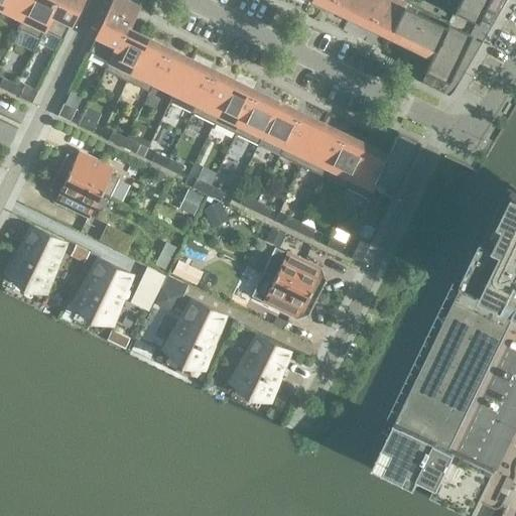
[(17,28),(31,0),(5,0),(0,11),(0,14),(2,10),(20,19),(16,28),(17,28)]
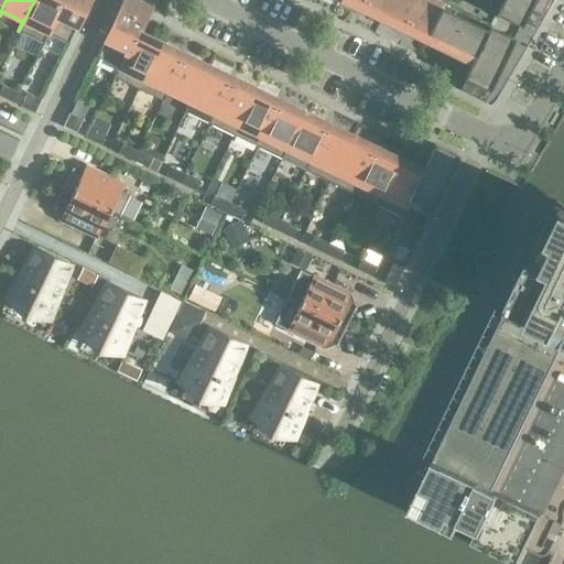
[(62,0),(34,0),(19,31),(42,42),(62,0)]
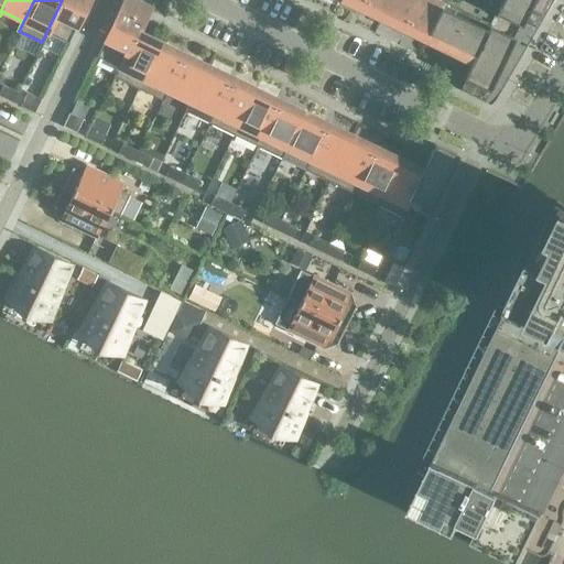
[(62,0),(42,42),(43,43),(47,33),(67,43),(88,0),(62,0)]
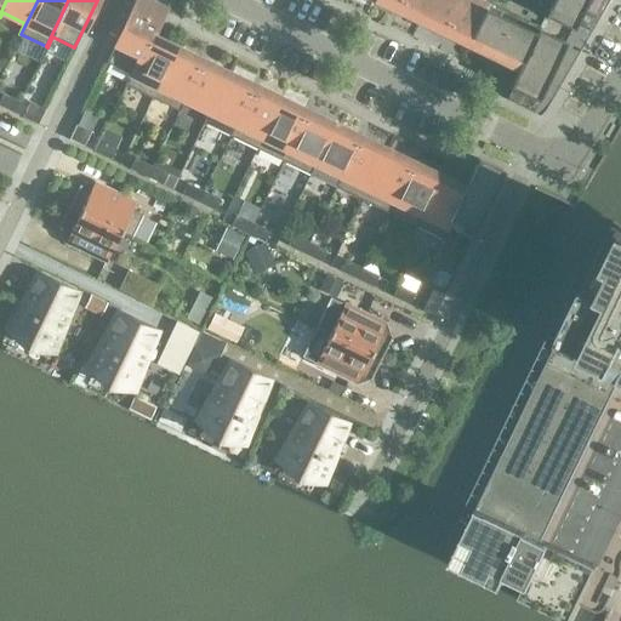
[(149,35),(151,36),(164,9),(144,0),(136,0),(106,63),(129,74),(124,85),(125,85),(149,35)]
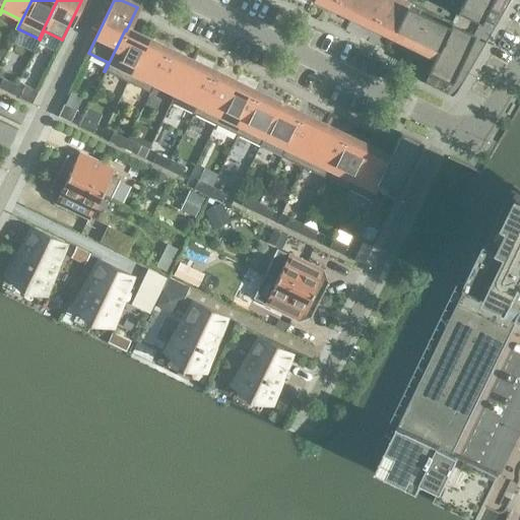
[(315,0),(332,8),(335,0),(315,0)]
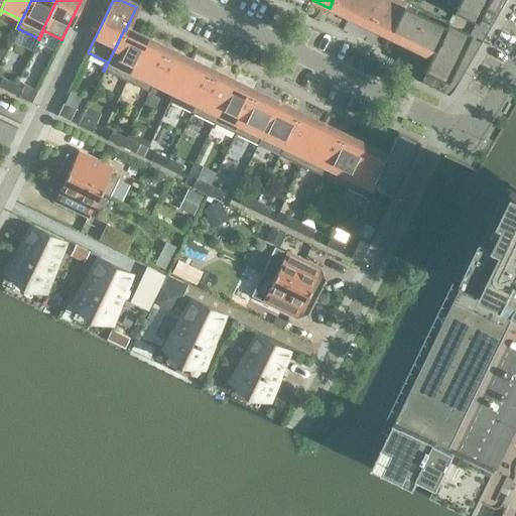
[(349,18),(357,0),(333,0),(330,8),(349,18)]
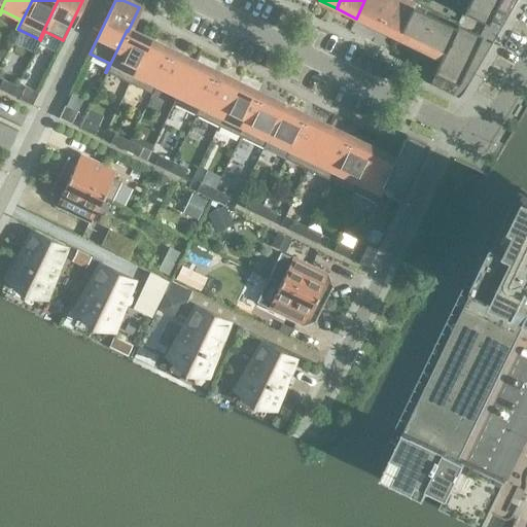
[(377,28),(390,0),(364,0),(356,19),(377,28)]
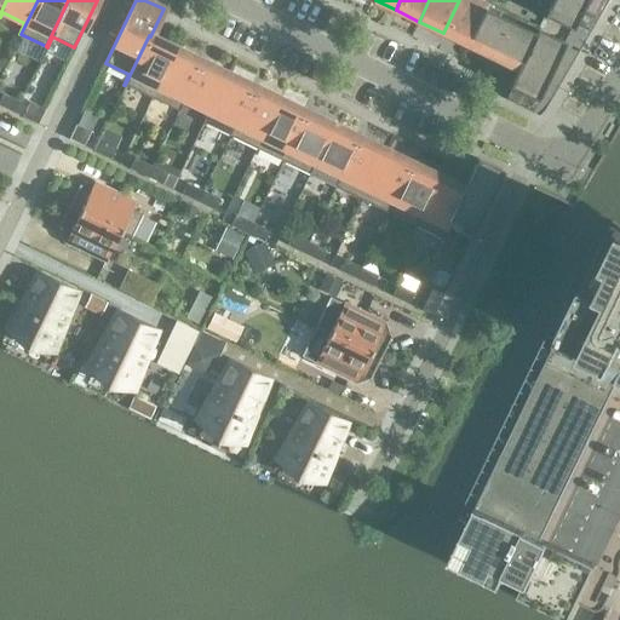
[(486,5),(484,5),(475,0),(459,0),(443,33),(468,45),(486,5)]
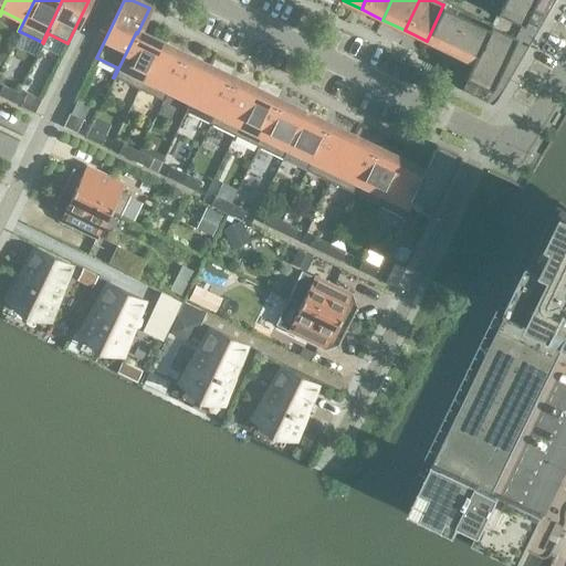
[(491,27),(492,23),(444,0),(442,4),(443,4),(427,41),(471,63),(473,63),(480,48),(491,27)]
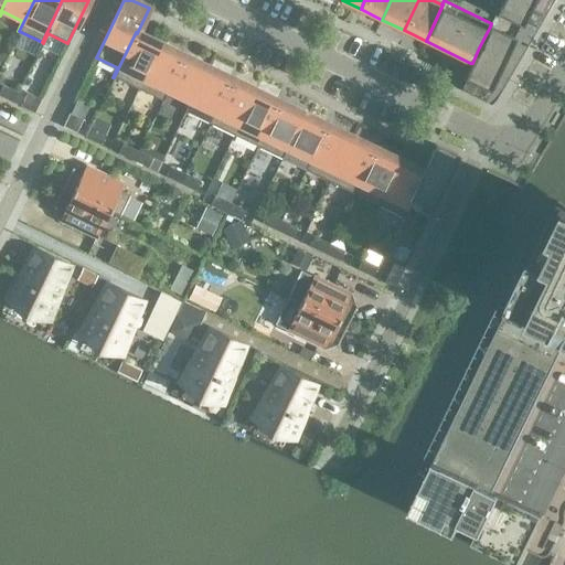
[(501,0),(494,14),(521,28),(523,22),(533,27),(546,0),(501,0)]
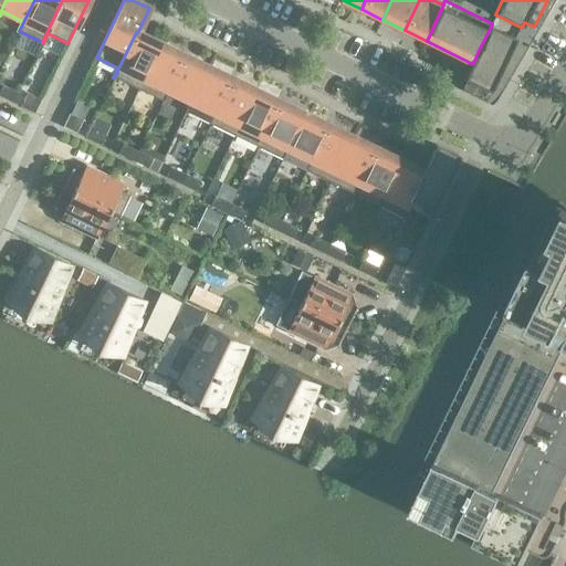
[(515,39),(491,27),(480,48),(473,63),(471,63),(459,90),(484,102),(515,39)]
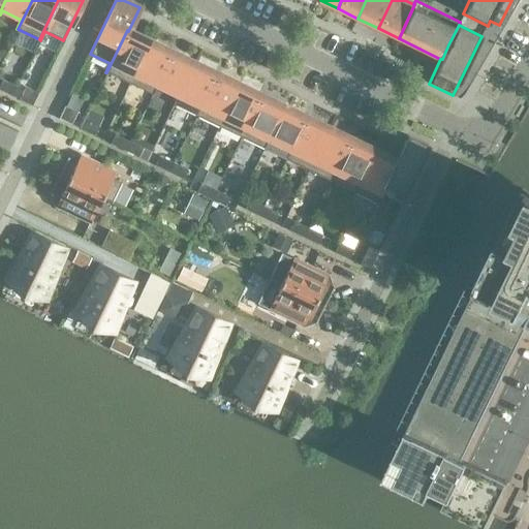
[(129,84),(150,41),(128,31),(127,30),(106,72),(129,84)]
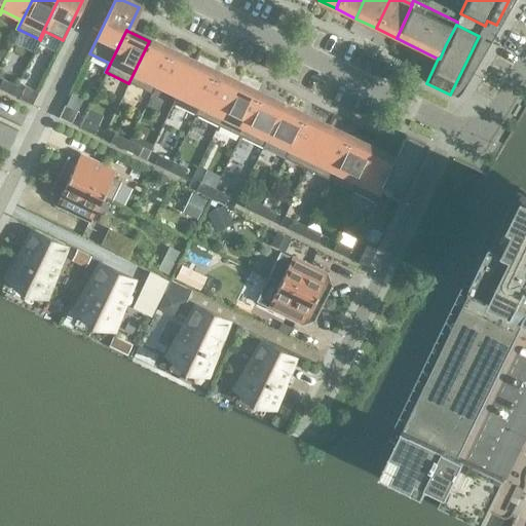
[(150,94),(171,51),(149,41),(128,83),(150,94)]
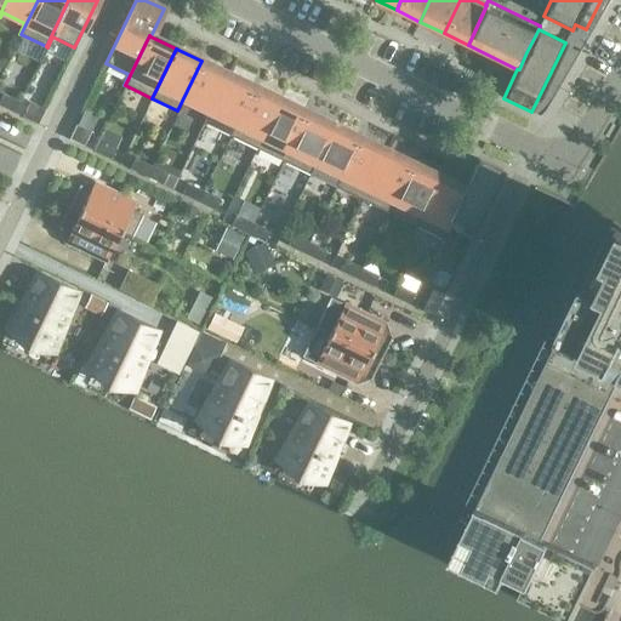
[(204,124),(228,74),(201,61),(177,110),(178,112),(184,101),(208,113),(203,123),(204,124)]
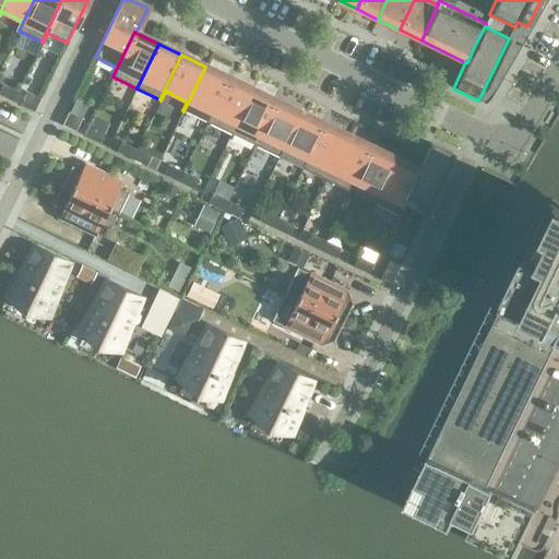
[(207,122),(228,78),(205,67),(183,111),(207,122)]
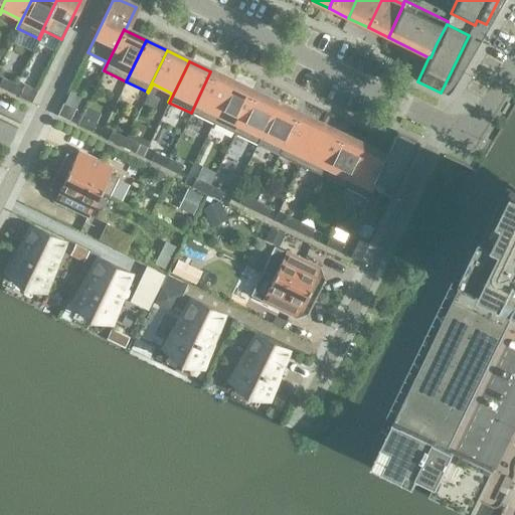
[(212,124),(232,82),(210,71),(191,113),(212,124)]
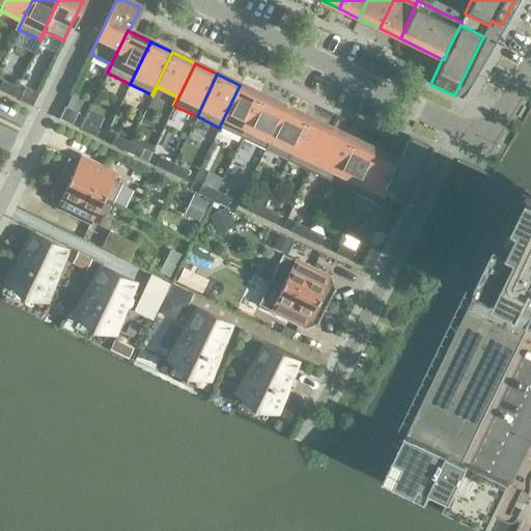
[(2,80),(0,84),(0,90),(11,96),(17,87),(2,80)]
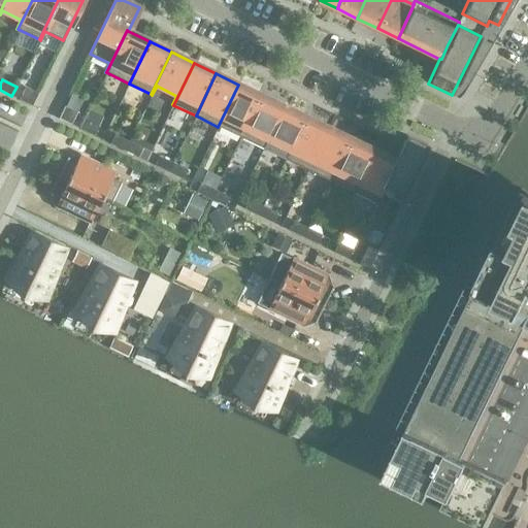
[(240,137),(261,95),(238,85),(218,127),(240,137)]
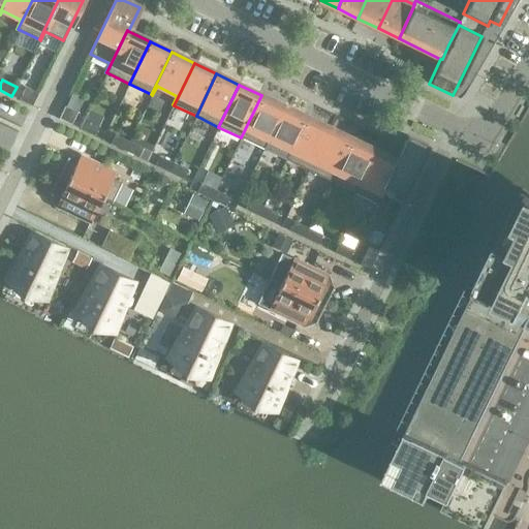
[(25,87),(20,99),(32,105),(38,93),(25,87)]
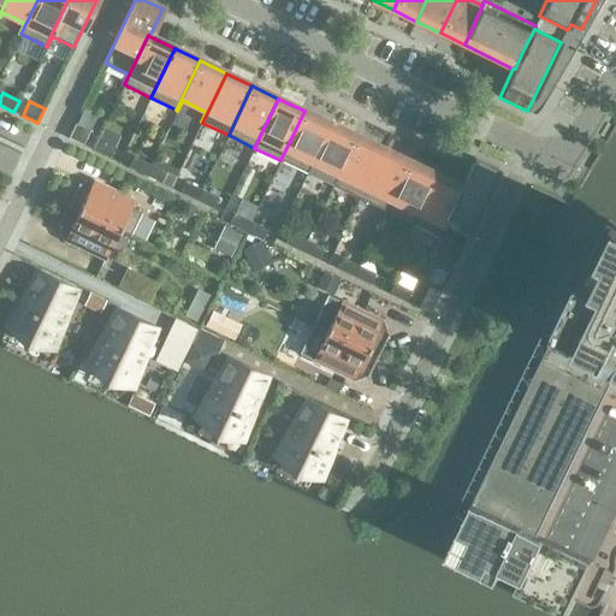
[(307,173),(331,124),(304,111),(280,160),(307,173)]
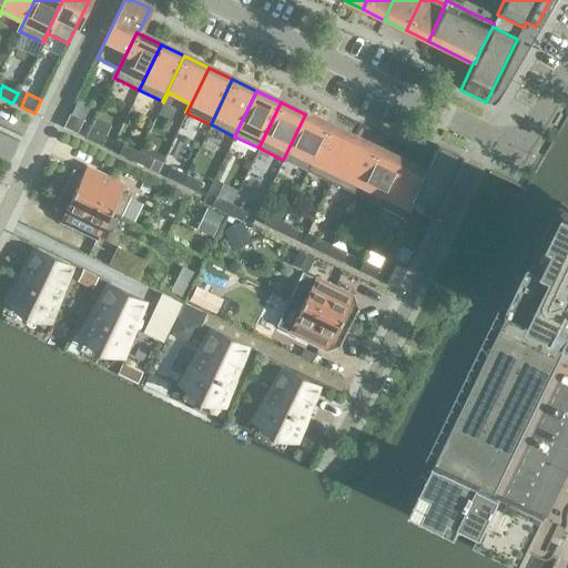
[(82,121),(69,114),(63,127),(75,134),(82,121)]
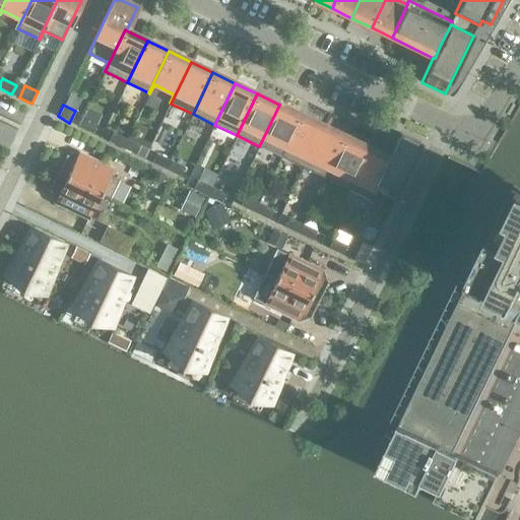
[(281,156),(302,116),(279,105),(259,146),(260,146),(264,138),(284,147),(280,156),(281,156)]
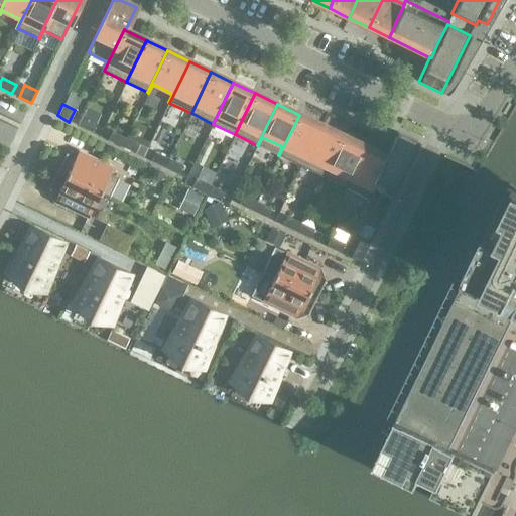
[(300,166),(320,125),(299,115),(279,155),(300,166)]
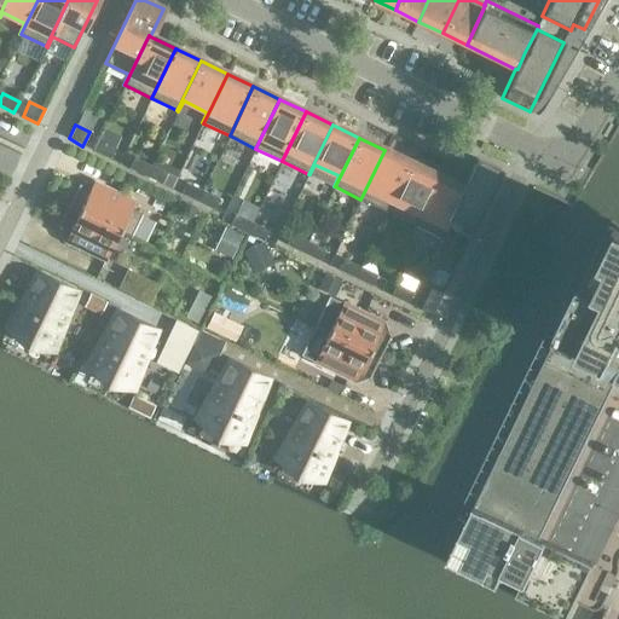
[(98,140),(93,151),(109,158),(115,148),(98,140)]
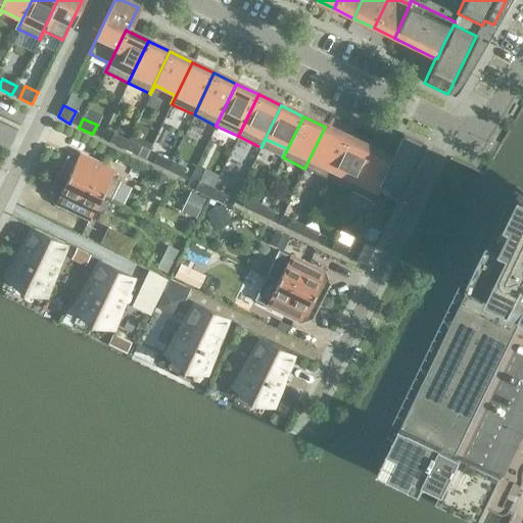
[(327,179),(347,138),(325,127),(304,169),(327,179)]
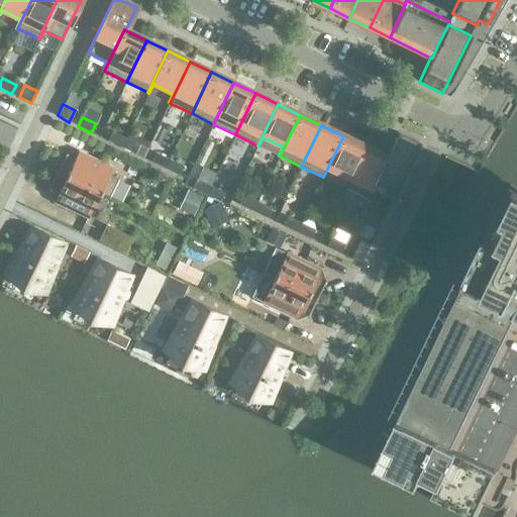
[(121,147),(126,138),(112,131),(108,140),(121,147)]
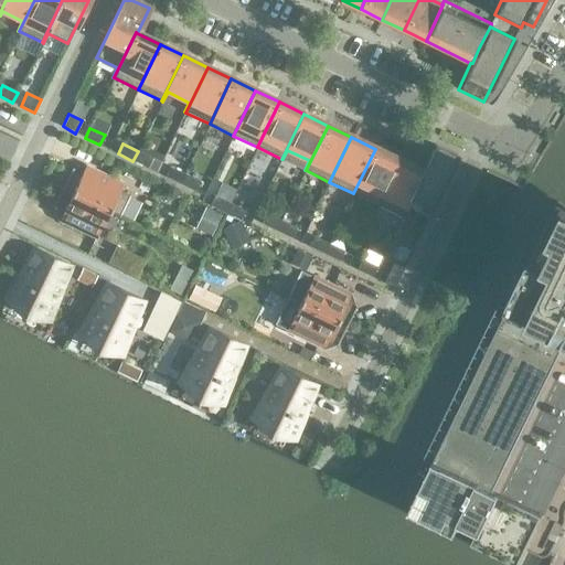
[(458,156),(434,145),(422,171),(423,171),(401,216),(402,217),(406,208),(427,219),(458,156)]
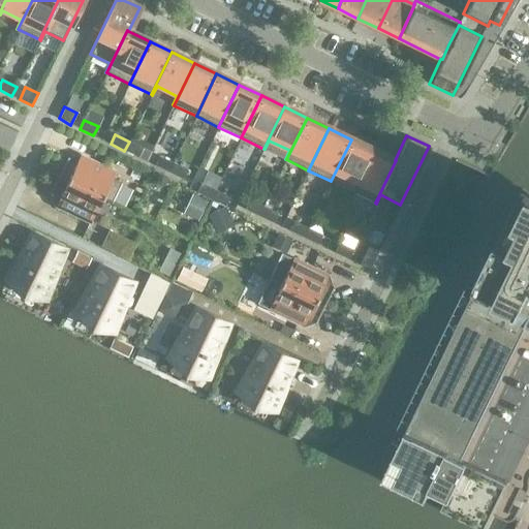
[(353,192),(373,150),(351,139),(331,181),(353,192)]
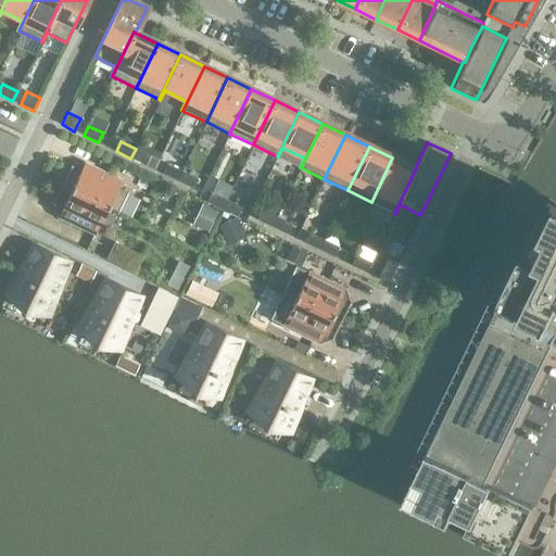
[(150,155),(136,149),(130,159),(146,165),(150,155)]
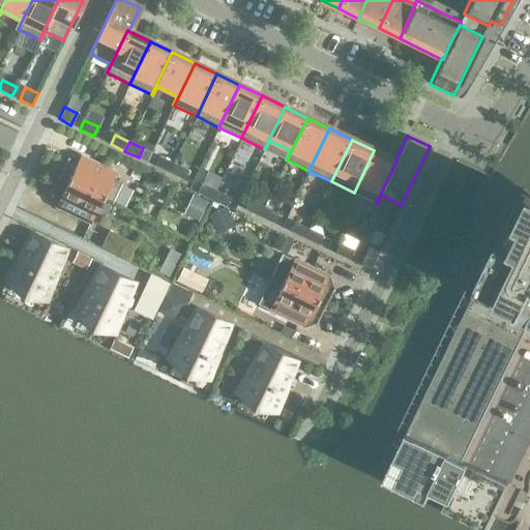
[(396,160),(395,160),(374,150),(354,193),(376,203),(396,160)]
